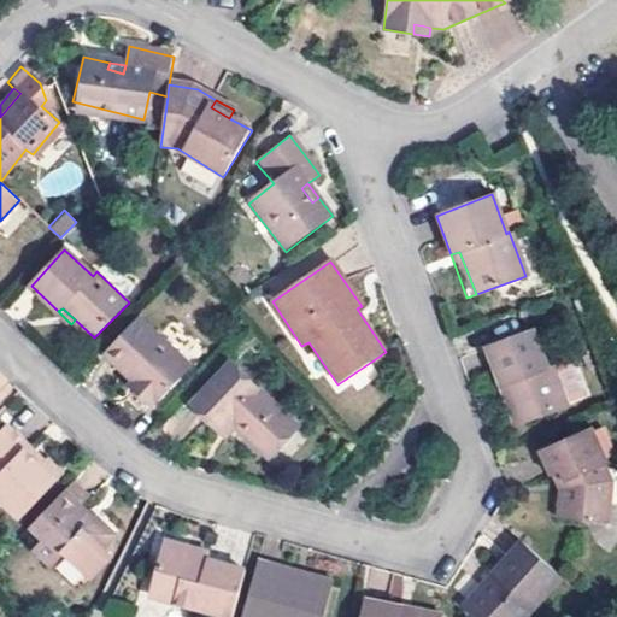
[(188,366),(136,318),(101,354),(135,387),(131,392),(147,406),(151,403),(153,405),(188,366)]
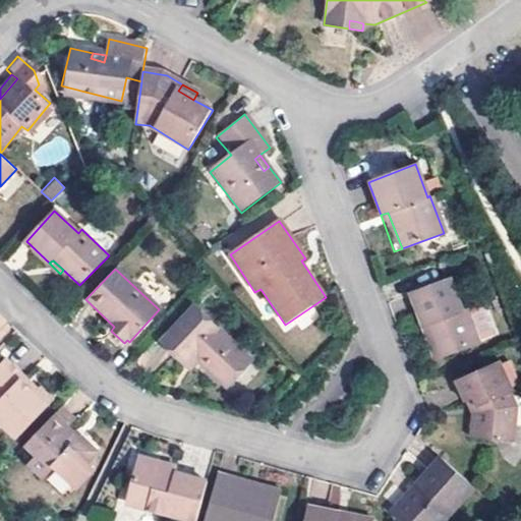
[(447,279),(408,292),(419,324),(425,322),(438,353),(474,340),(474,337),(490,331),(481,304),(464,310),(463,307),(459,308),(447,279)]
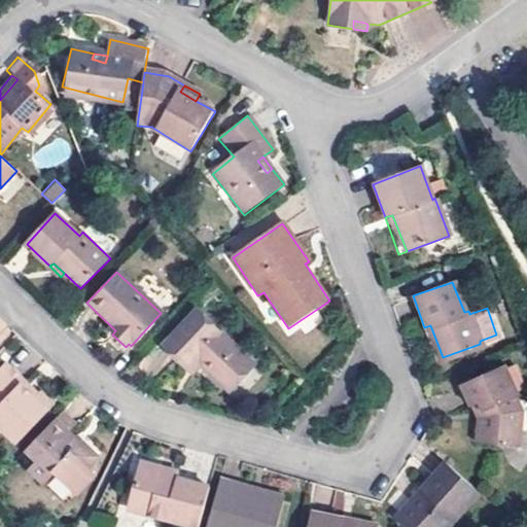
[(194,358),(200,363),(227,387),(252,360),(195,310),(164,346),(186,365),(194,358)]
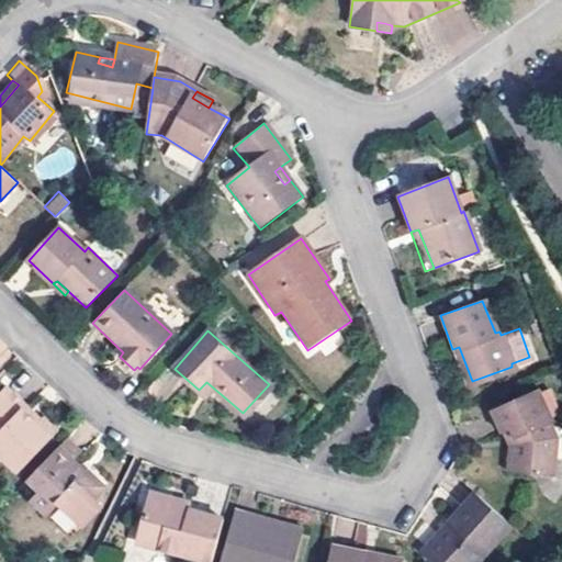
[(459,347),(452,349),(465,384),(472,381),(459,347)]
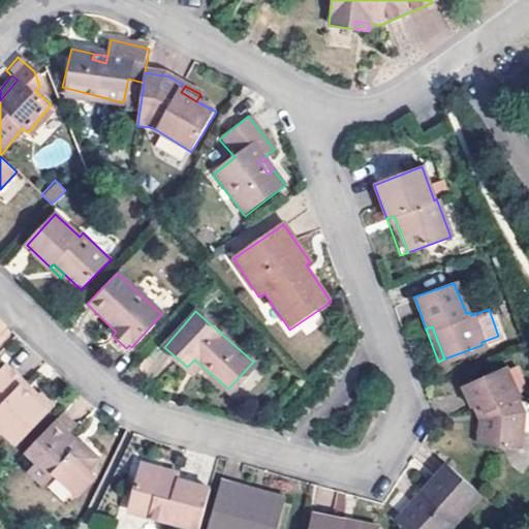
[(194,360),(187,367),(193,372),(200,365),(194,360)]
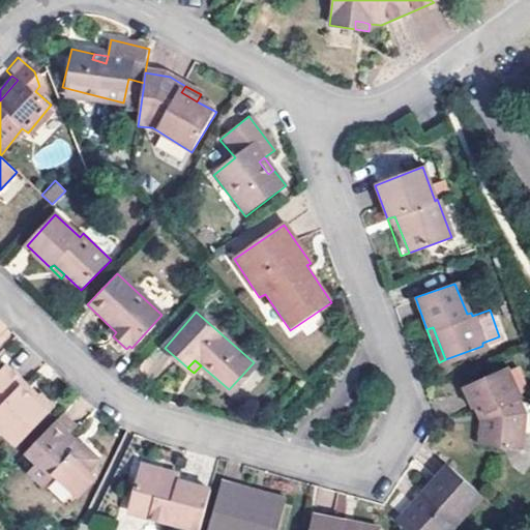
[(21,388),(24,384),(6,365),(0,371),(0,433),(4,433),(18,446),(54,408),(40,395),(39,398),(34,402),(21,388)]
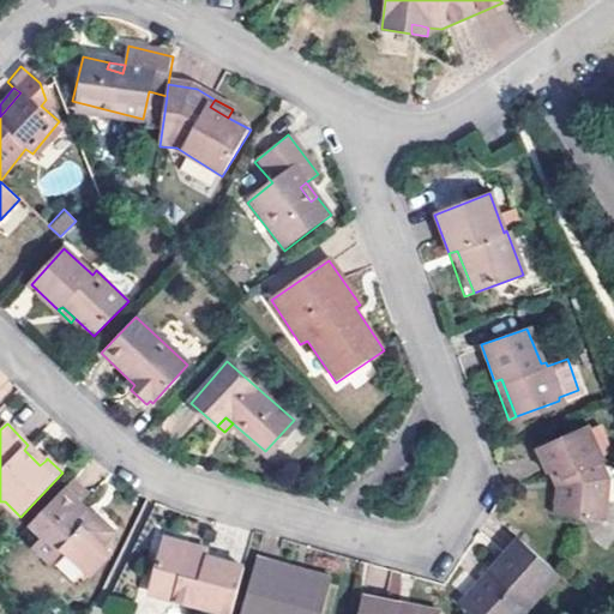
[(603,461),(585,423),(534,446),(545,471),(555,467),(560,479),(563,486),(557,485),(555,515),(605,518),(607,488),(602,487),(603,469),(601,462),(603,461)]
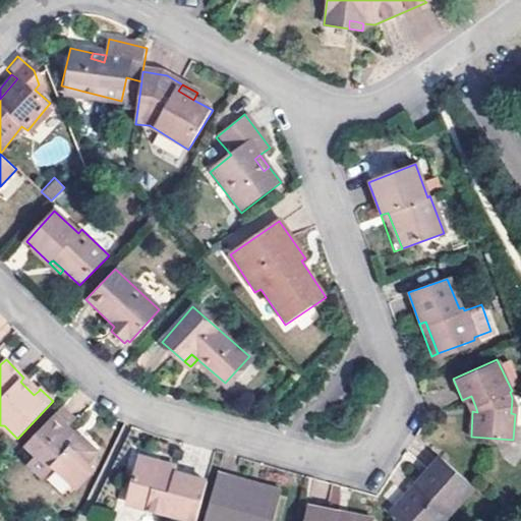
[(34,395),(39,391),(23,378),(20,382),(34,395)]
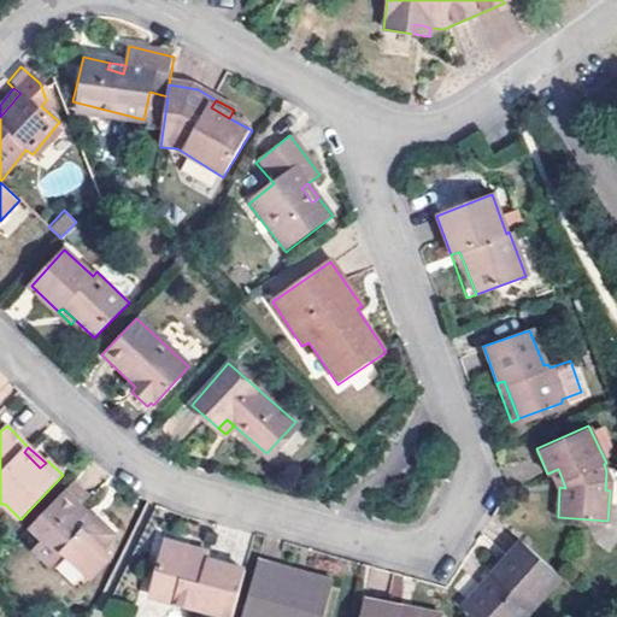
[(87,499),(72,485),(31,527),(46,541),(36,552),(51,566),(64,553),(90,579),(110,558),(101,550),(115,536),(95,518),(89,526),(76,512),(87,499)]
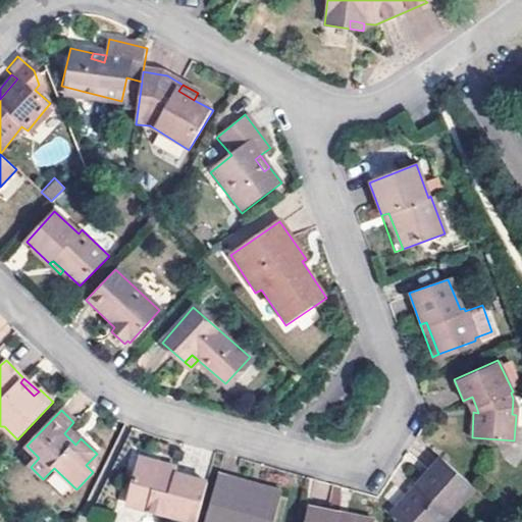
[(191,521),(199,521),(210,483),(177,476),(180,467),(144,457),(129,505),(191,521)]
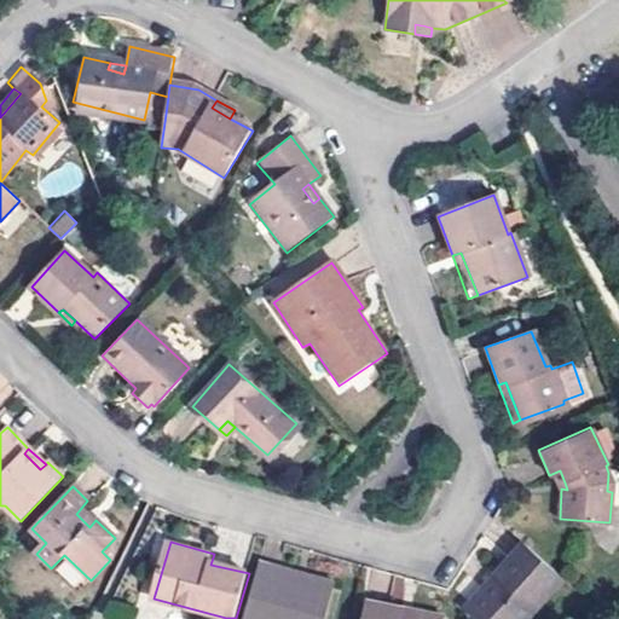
[(492,586),(489,582),(466,605),(481,618),(527,618),(565,579),(524,543),(498,572),(503,576),(492,586)]
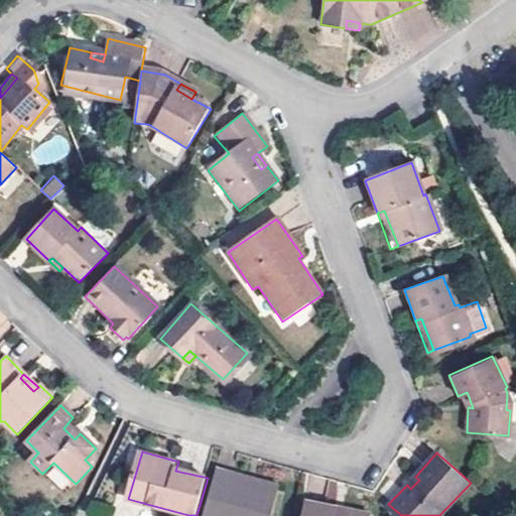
[(248,486),(251,476),(219,467),(204,515),(272,515),(279,495),(248,486)]
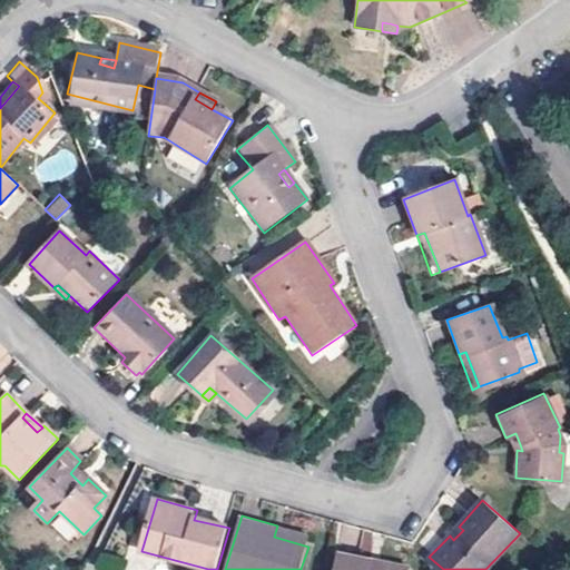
[(311,536),(277,526),(274,537),(308,547),(311,536)]
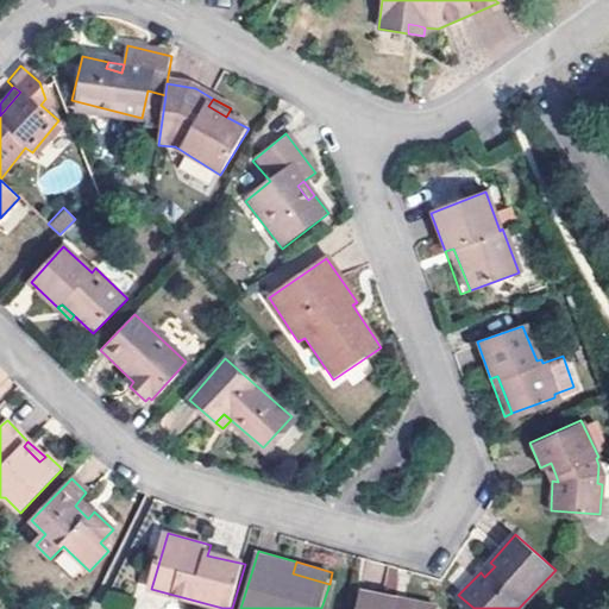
[(490,563),(481,572),(484,577),(495,566),(490,563)]
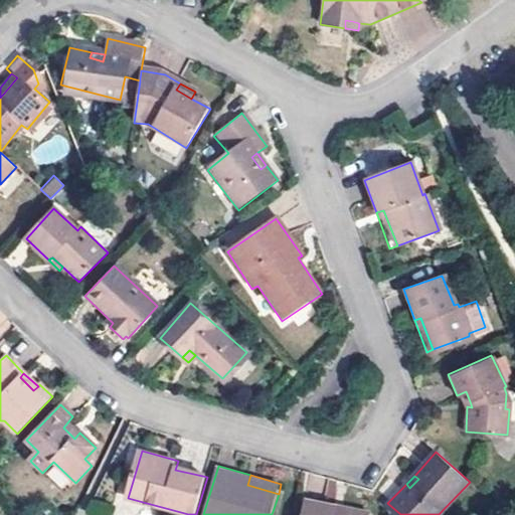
[(338,514),(333,514),(335,506),(305,500),(301,514),(338,514)]
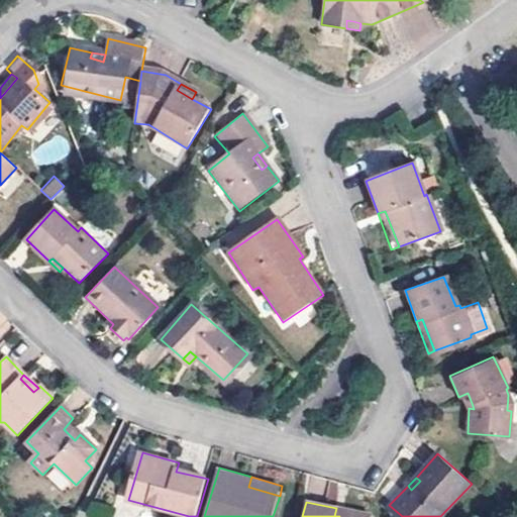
[(369,516),(370,514),(336,508),(334,516),(339,516),(369,516)]
